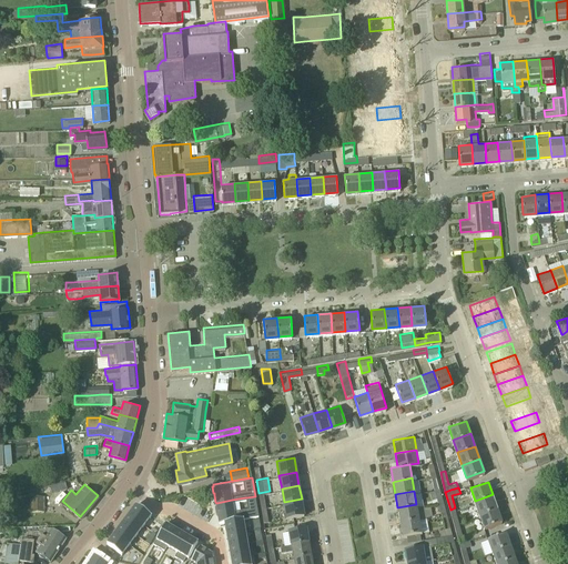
[(30,494),(30,510),(44,510),(44,494),(30,494)]
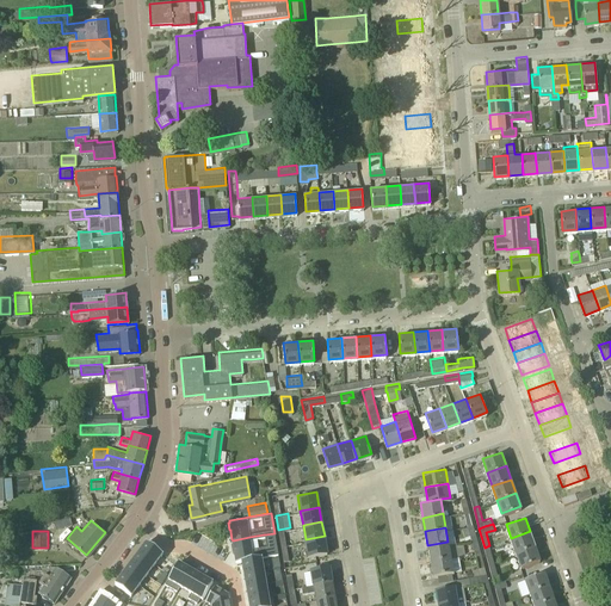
[(516,551),(535,545),(530,531),(511,538),(516,551)]
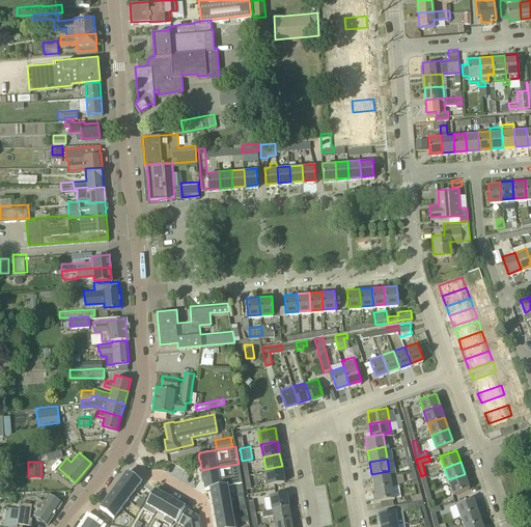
[(201,471),(202,477),(203,477),(203,479),(204,486),(204,487),(210,486),(227,482),(242,480),(239,464),(230,465),(231,473),(219,475),(218,471),(217,467),(202,470),(202,471),(201,471)]
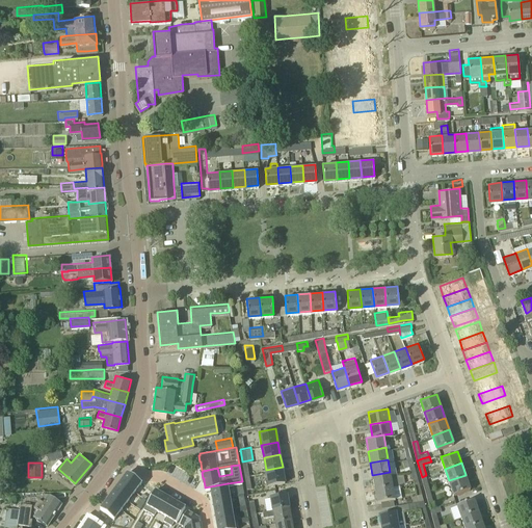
[(285,480),(283,467),(266,470),(268,483),(285,480)]
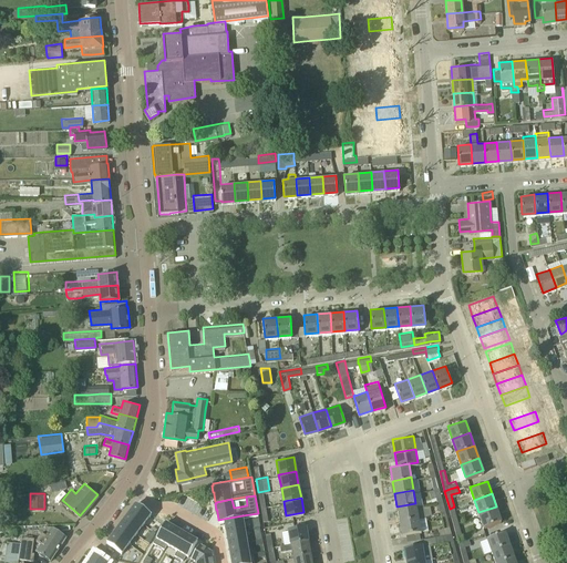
[(136,501),(129,510),(143,522),(151,512),(136,501)]
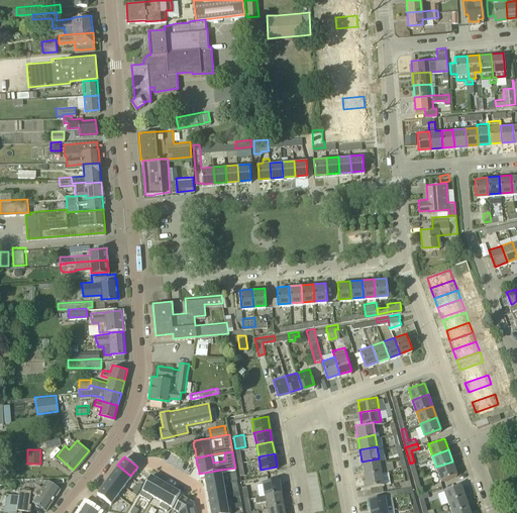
[(388,470),(386,457),(379,459),(379,458),(362,462),(364,474),(388,470)]
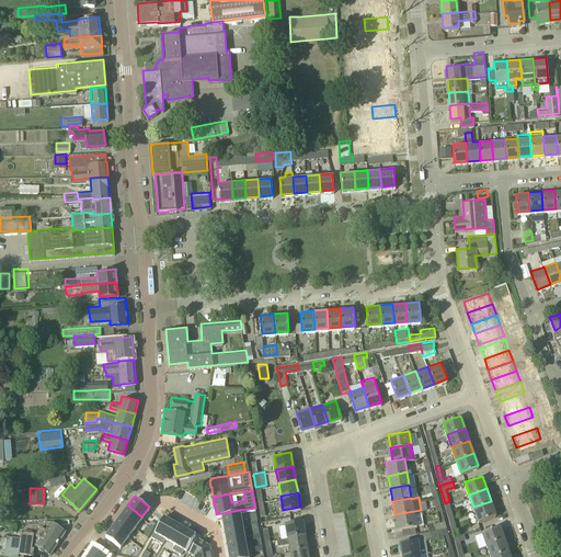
[(473,507),(479,520),(495,513),(491,501),(473,507)]
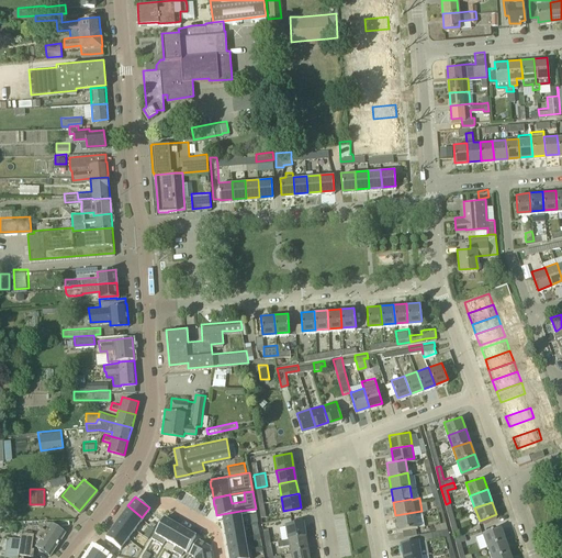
[(127,505),(120,515),(135,526),(142,517),(127,505)]
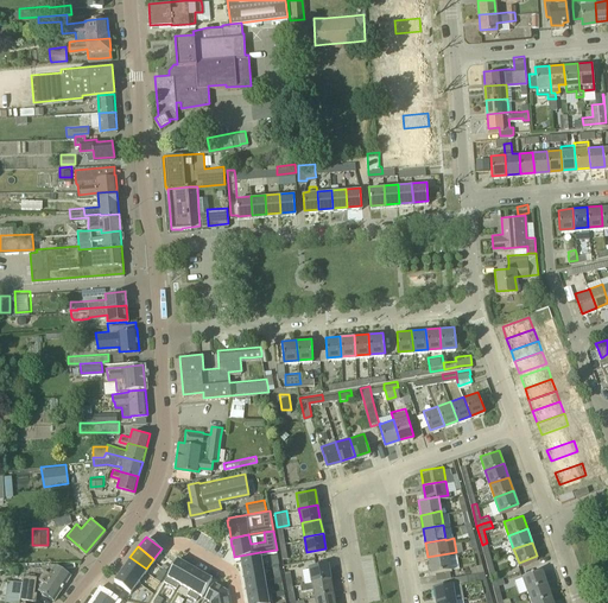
[(477,547),(473,548),(476,563),(469,565),(470,566),(470,571),(479,570),(483,569),(477,547)]
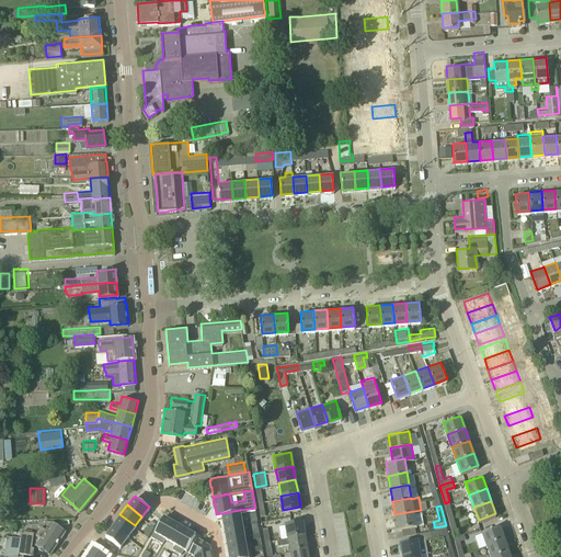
[(240,510),(221,513),(224,525),(242,522),(240,510)]
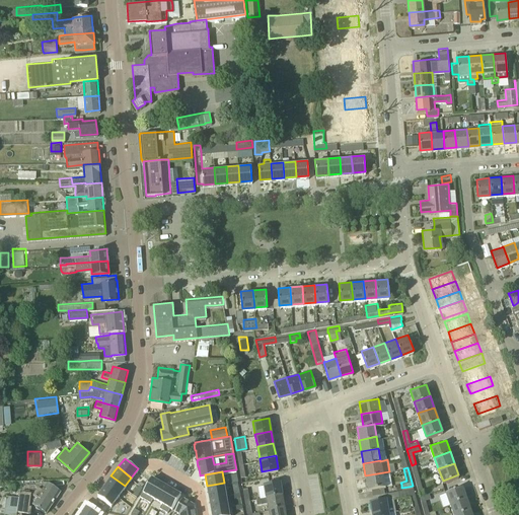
[(389,471),(365,475),(368,488),(392,484),(390,471),(389,471)]
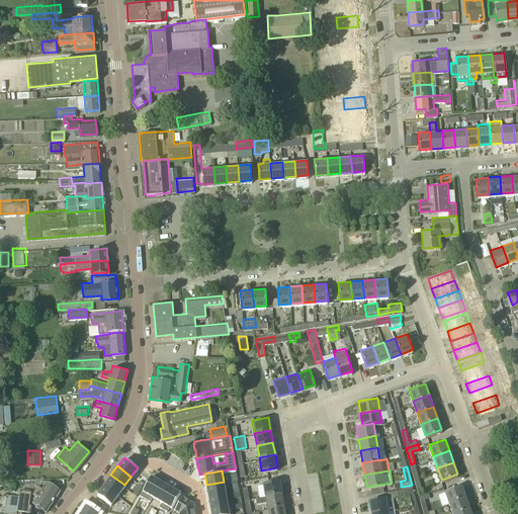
[(110,475),(104,484),(117,494),(124,485),(110,475)]
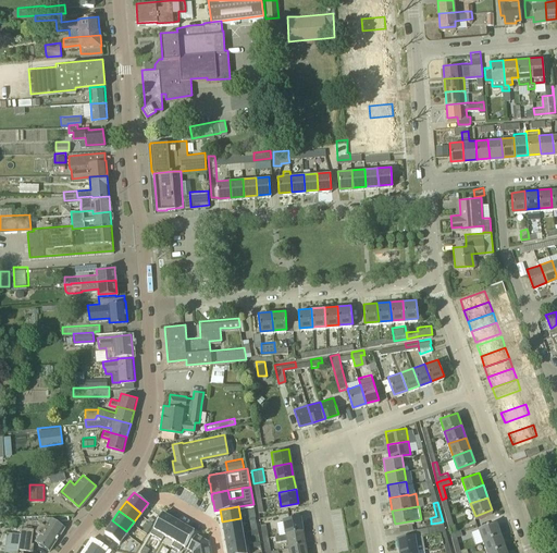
[(162,511),(150,531),(161,537),(163,532),(173,516),(162,511)]
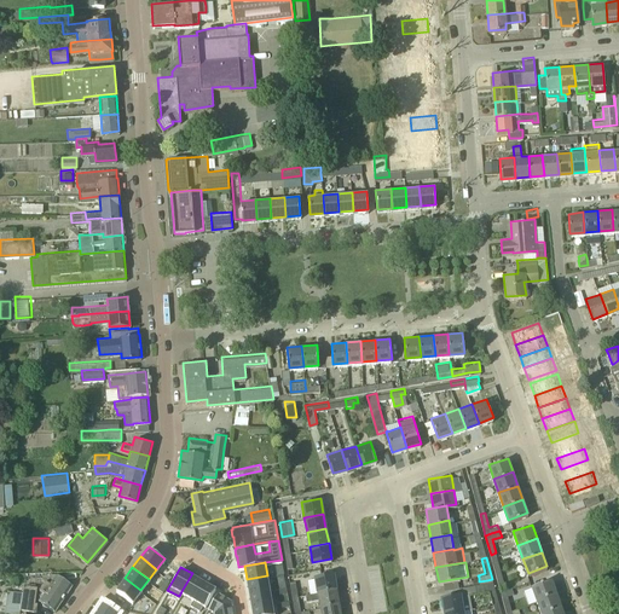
[(39,598),(55,608),(71,584),(56,573),(51,572),(45,572),(42,577),(45,578),(39,588),(45,590),(39,598)]
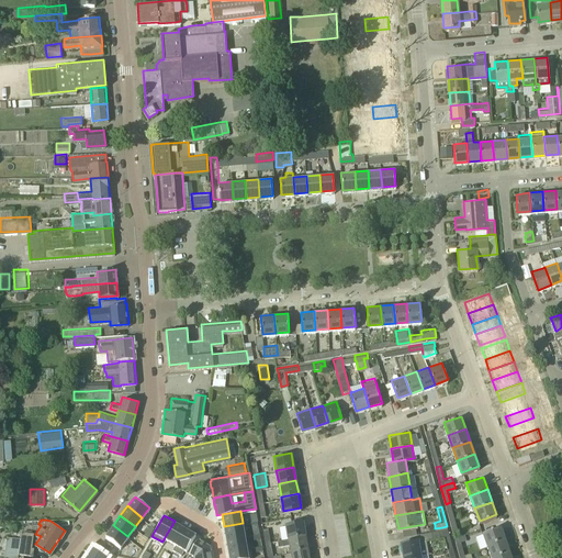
[(285,523),(288,536),(305,534),(303,520),(285,523)]
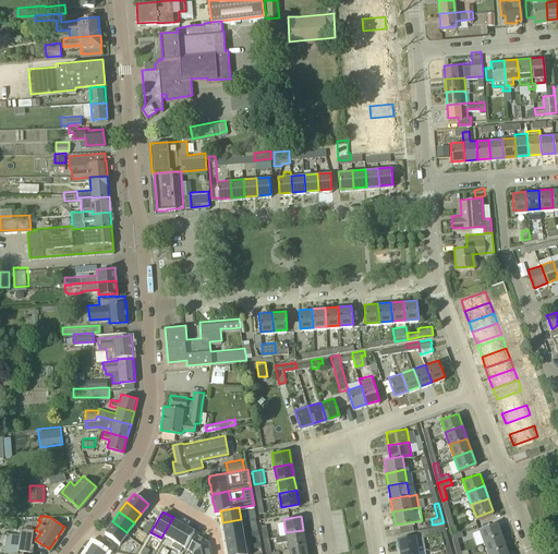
[(34,527),(32,527),(33,518),(23,517),(21,531),(21,532),(7,531),(4,551),(17,552),(19,549),(33,551),(34,542),(32,542),(34,527)]
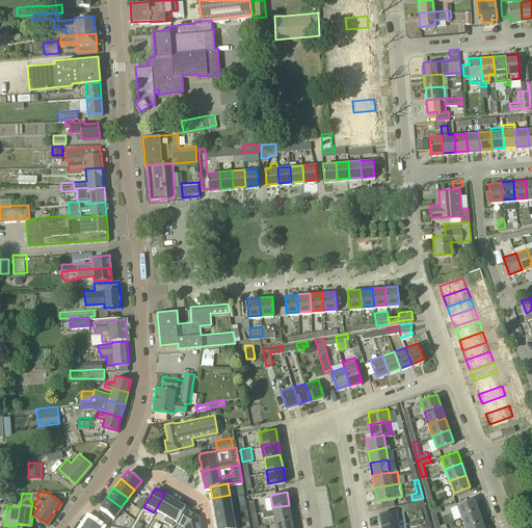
[(165,493),(156,508),(166,515),(175,499),(165,493)]
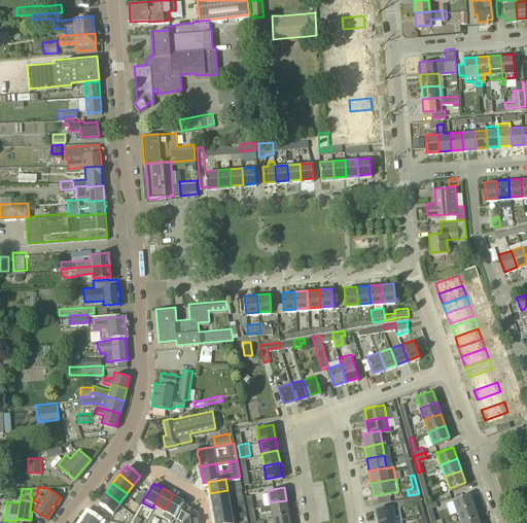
[(227,490),(210,493),(212,503),(230,500),(227,490)]
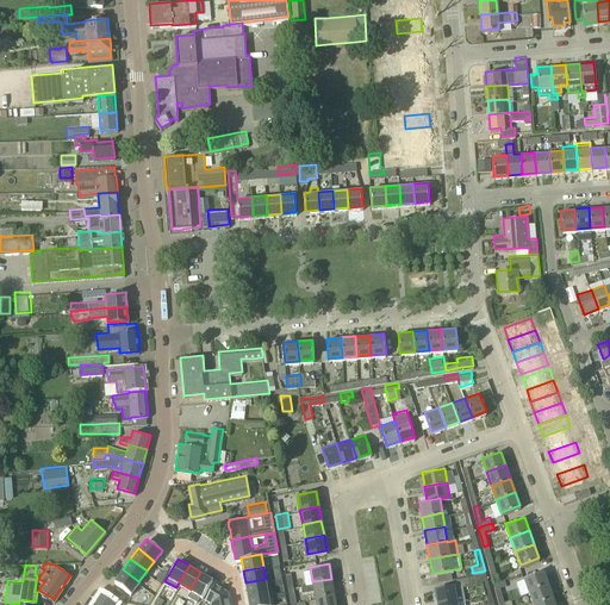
[(123,569),(114,580),(131,592),(138,581),(123,569)]
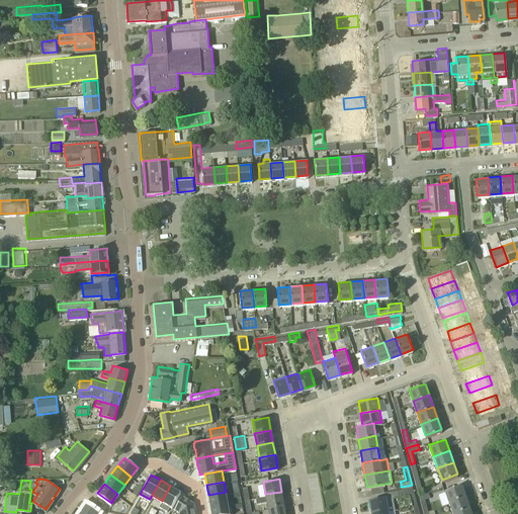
[(449,501),(465,495),(460,484),(445,489),(449,501)]
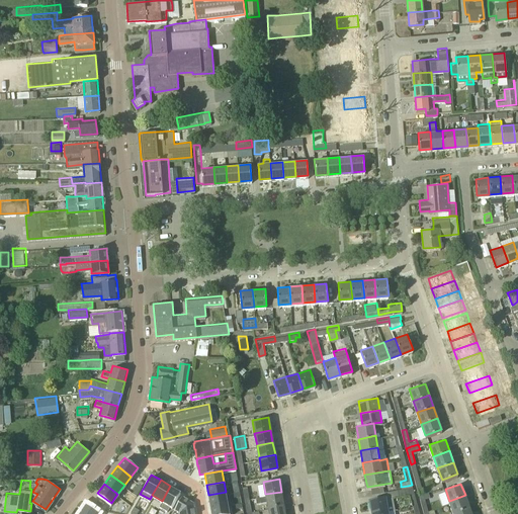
[(413,504),(417,503),(412,485),(408,486),(401,487),(392,489),(393,496),(409,493),(413,504)]
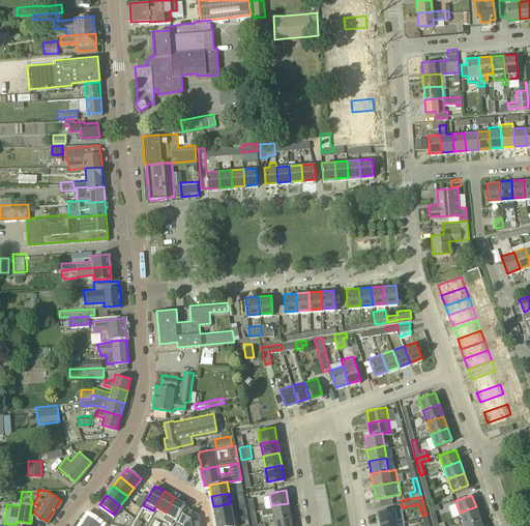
[(166,513),(163,517),(171,521),(173,518),(173,517),(176,518),(184,503),(182,502),(174,497),(166,513)]
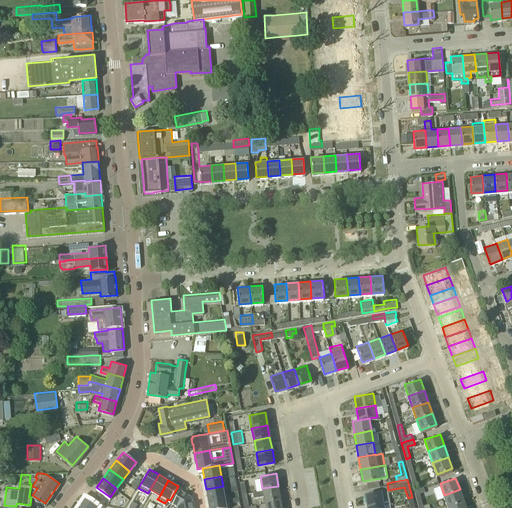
[(223,486),(206,489),(208,500),(225,497),(223,486)]
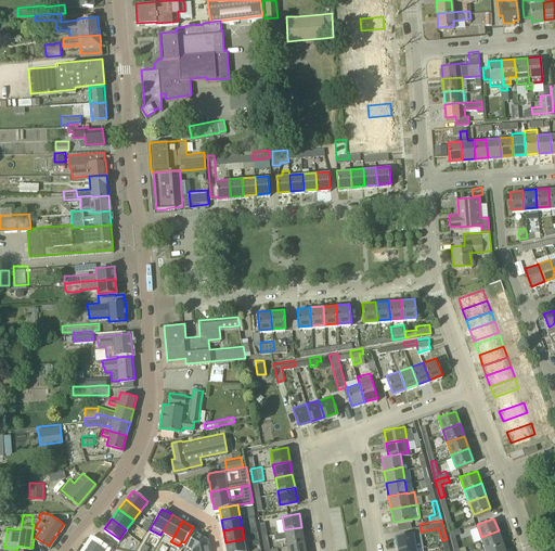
[(304,540),(301,527),(284,529),(273,532),(274,537),(285,536),(286,542),(304,540)]
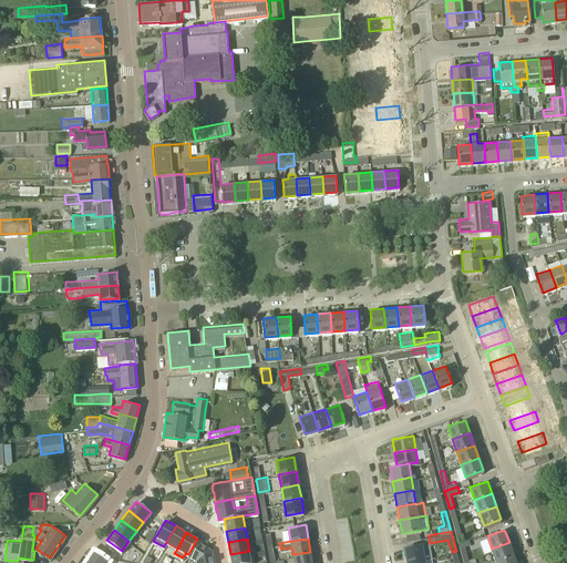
[(198,542),(191,555),(196,559),(196,562),(213,562),(212,549),(198,542)]
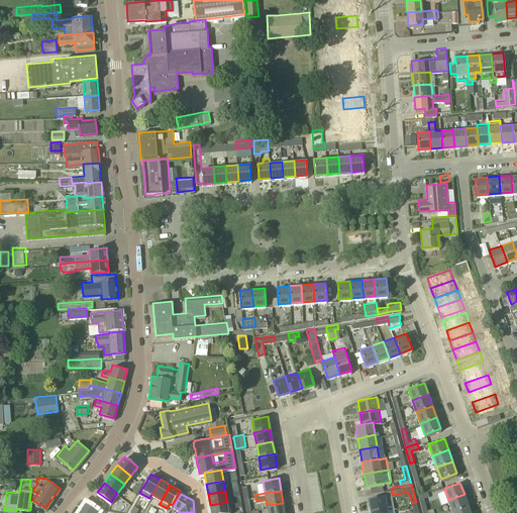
[(464,494),(448,500),(452,511),(469,506),(464,494)]
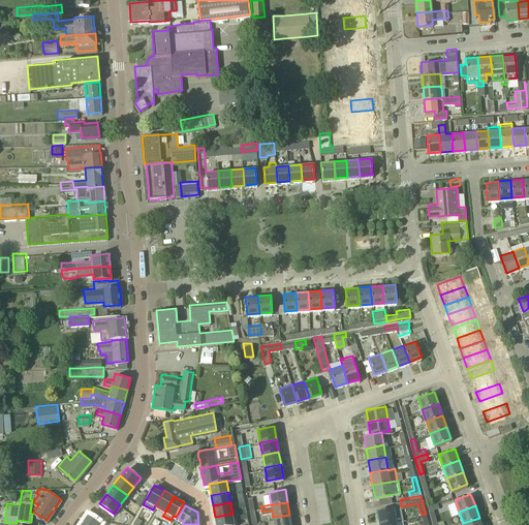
[(396,520),(394,506),(377,510),(379,522),(396,520)]
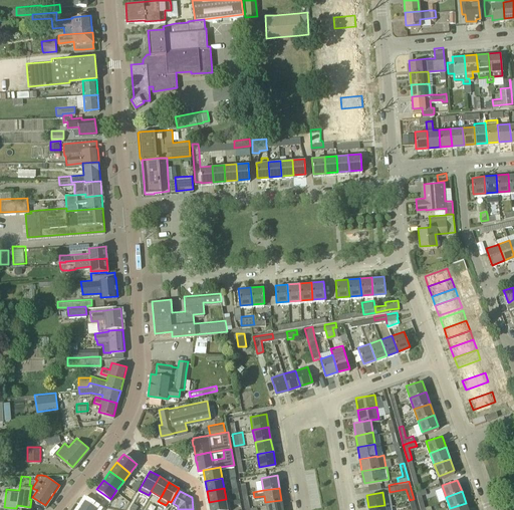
[(85,498),(76,509),(96,509),(98,507),(93,504),(85,498)]
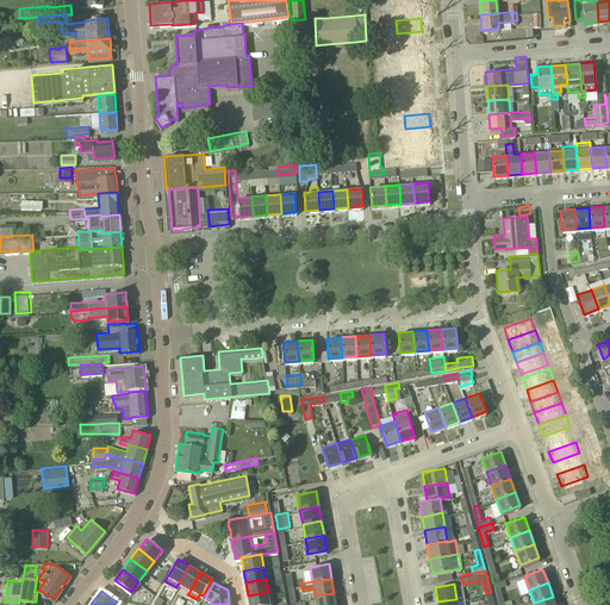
[(269,604),(268,592),(248,596),(249,604),(269,604)]
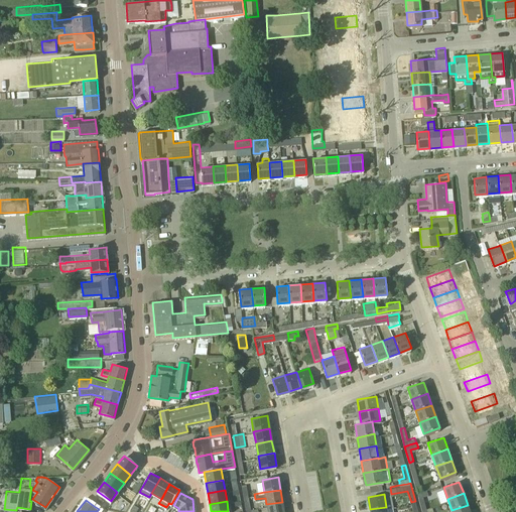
[(266,504),(267,511),(284,511),(282,502),(266,504)]
